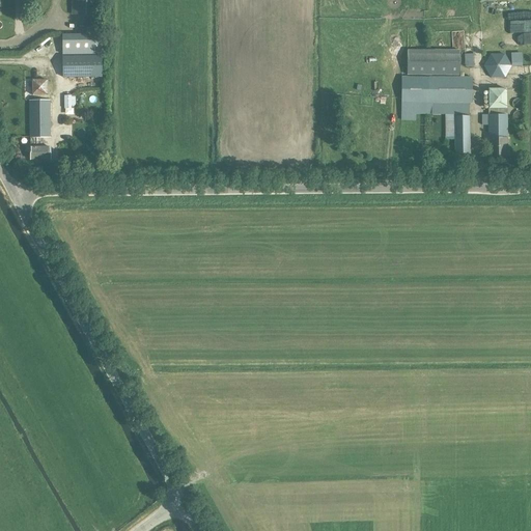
[(507,23),(529,23),(529,11),(507,11),(507,23)]
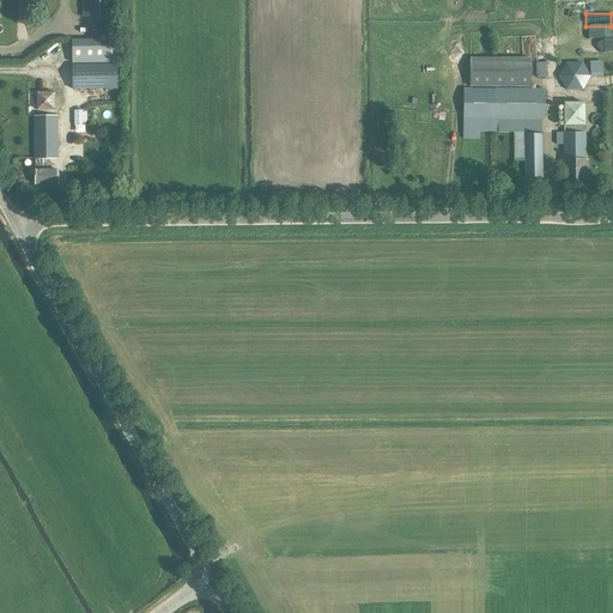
[(73,62),(117,62),(116,40),(72,40),(73,62)]
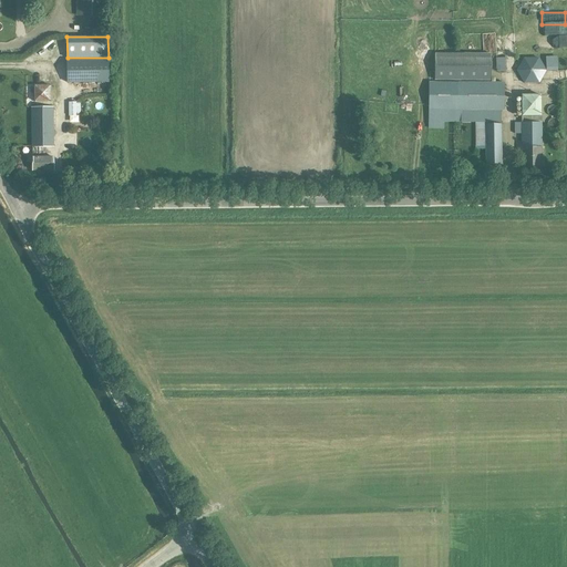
[(566,39),(540,40),(540,49),(566,48),(566,39)]
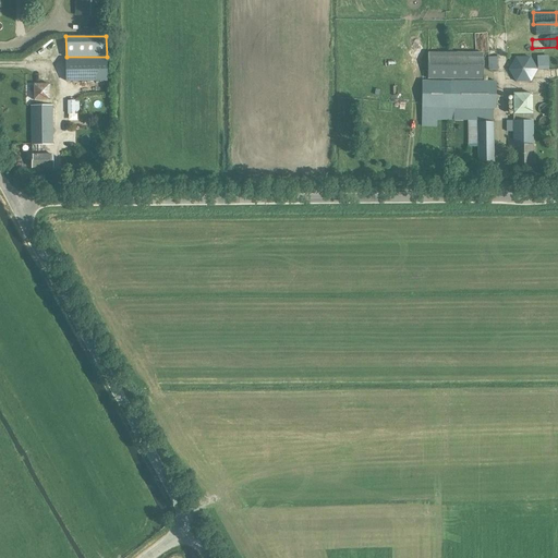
[(427,52),(428,80),(483,80),(483,52),(427,52)]
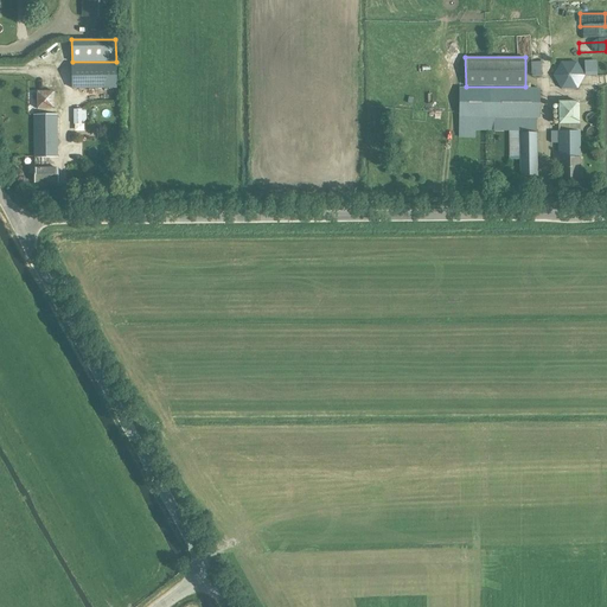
[(543,75),(543,61),(532,61),(532,75),(543,75)]
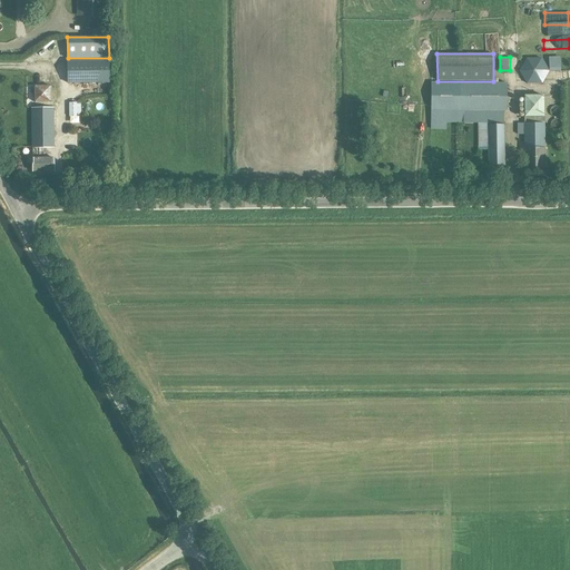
[(541,84),(548,71),(541,58),(527,58),(520,71),(527,84),(541,84)]
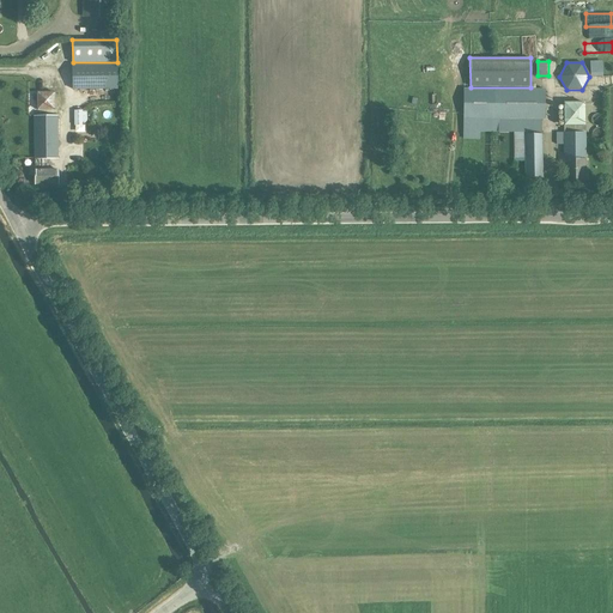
[(589,77),(601,77),(601,62),(589,62),(589,77)]
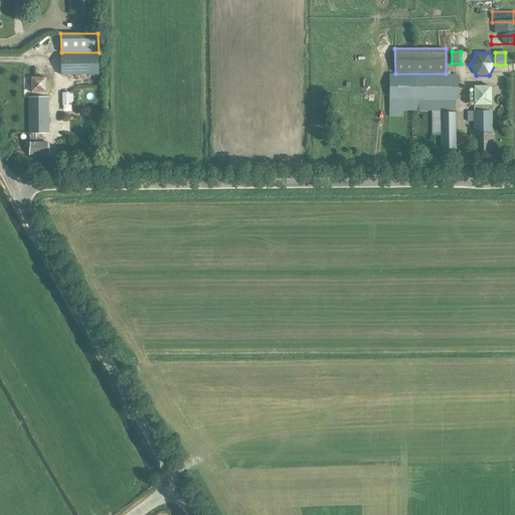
[(61,73),(99,73),(99,54),(61,54),(61,73)]
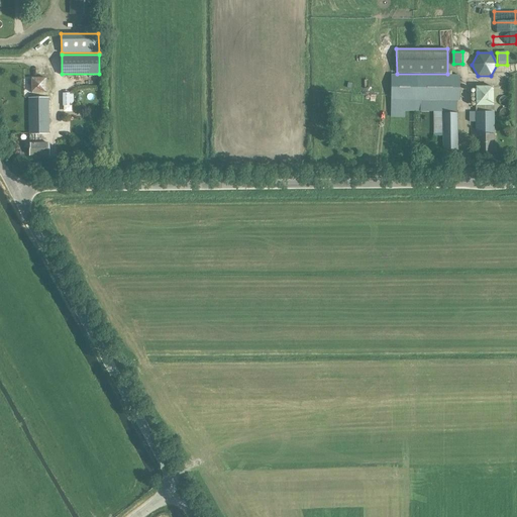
[(459,100),(459,76),(392,76),(392,111),(415,111),(415,100),(459,100)]
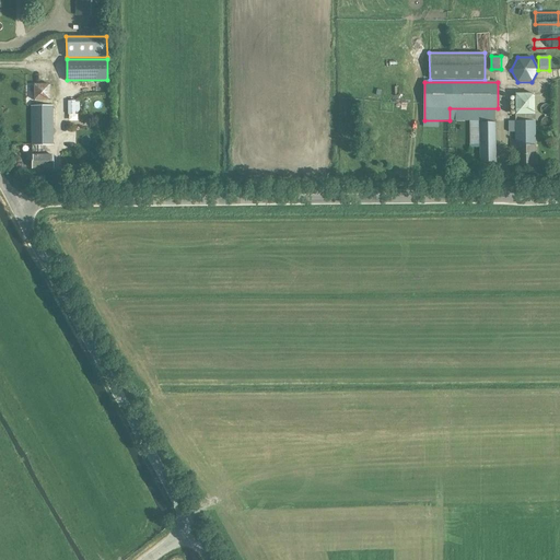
[(34,101),(49,100),(49,85),(34,85),(34,101)]
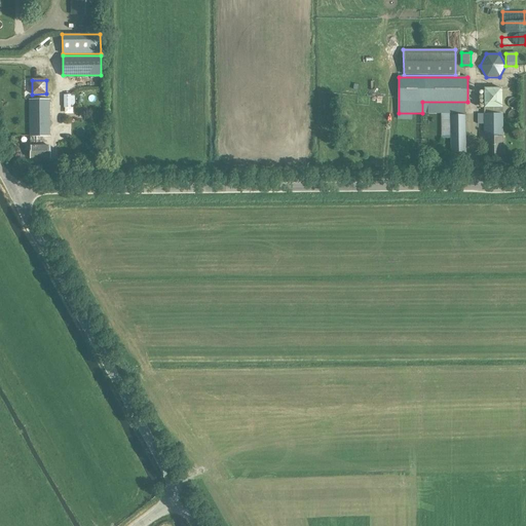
[(484,108),(500,108),(500,88),(484,88),(484,108)]
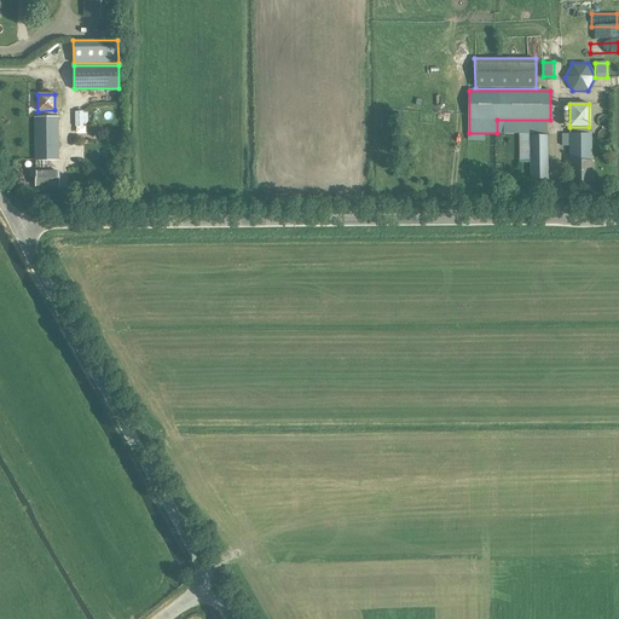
[(75,111),(75,127),(84,127),(84,126),(87,126),(87,113),(84,113),(84,111),(75,111)]
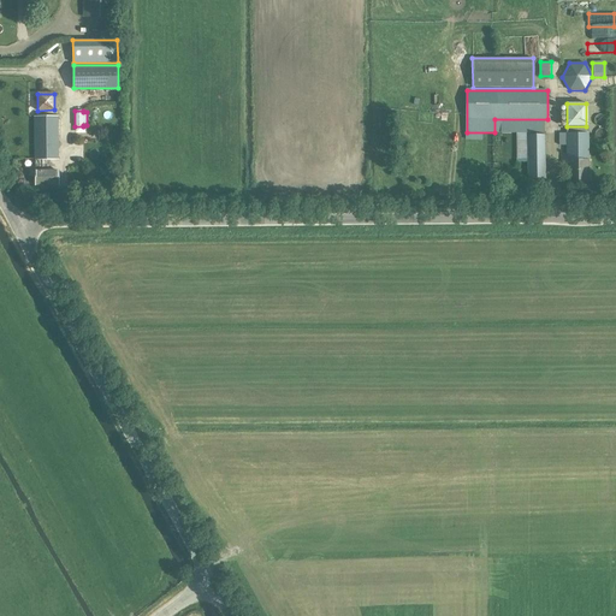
[(58,117),(34,117),(34,160),(35,160),(35,169),(29,169),(29,176),(36,176),(36,185),(58,185),(58,171),(49,171),(49,160),(59,160),(58,117)]
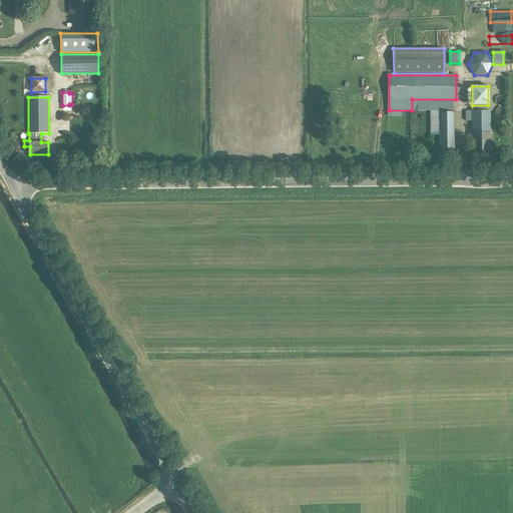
[(439,149),(454,149),(453,100),(416,100),(417,110),(430,110),(430,132),(439,132),(439,149)]
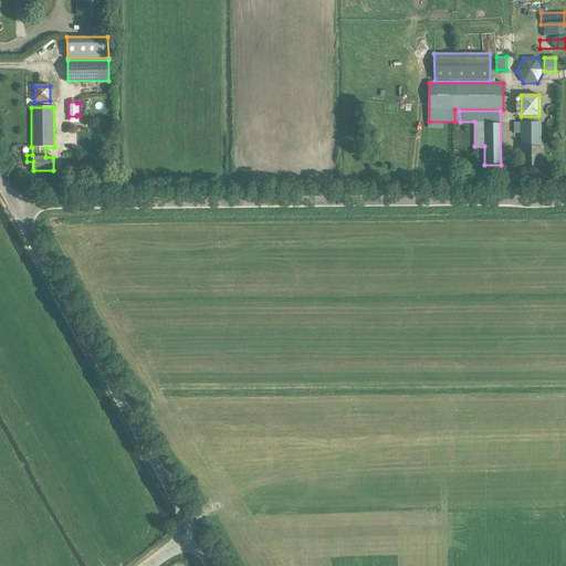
[(521,168),(541,168),(541,123),(513,123),(513,134),(520,134),(521,168)]
